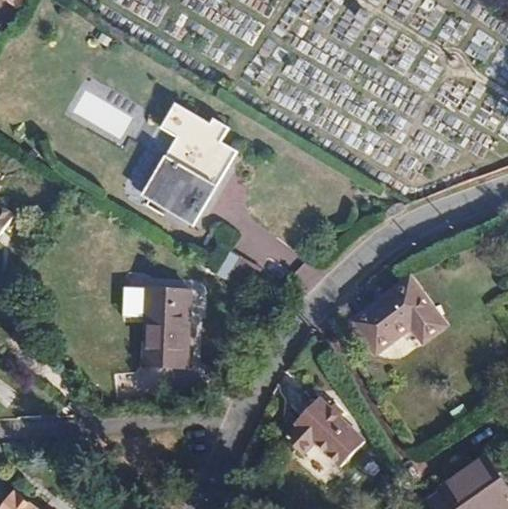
[(167,154),(142,195),(191,226),(215,184),(218,184),(236,150),(219,141),(227,126),(212,115),(209,121),(173,101),(159,128),(177,137),(167,154)]
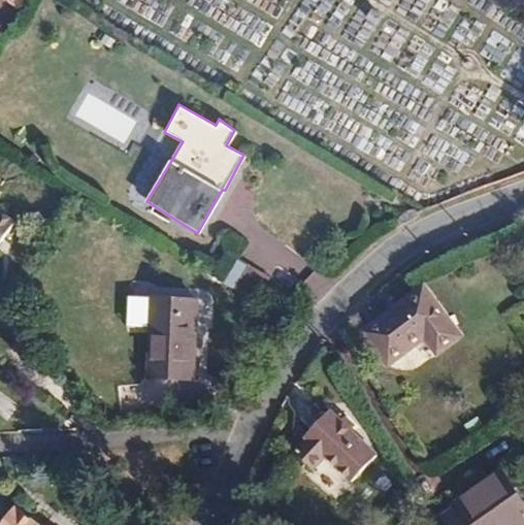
[(0,257),(20,233),(0,216),(0,211),(5,206),(0,201),(0,257)]
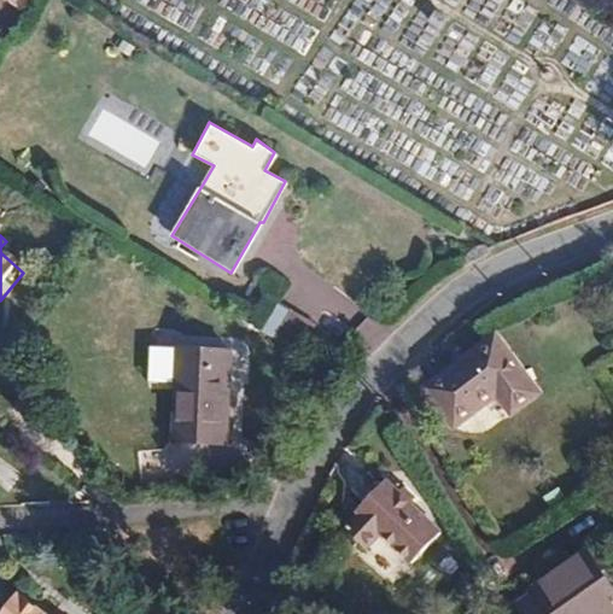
[(264,350),(317,384),(338,352),(286,319),(264,350)]
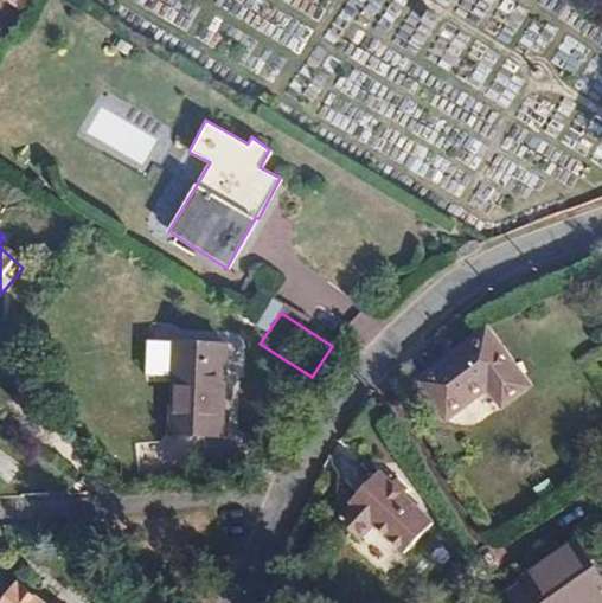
[(531,389),(487,327),(410,380),(442,427),(486,396),(499,412),(531,389)]
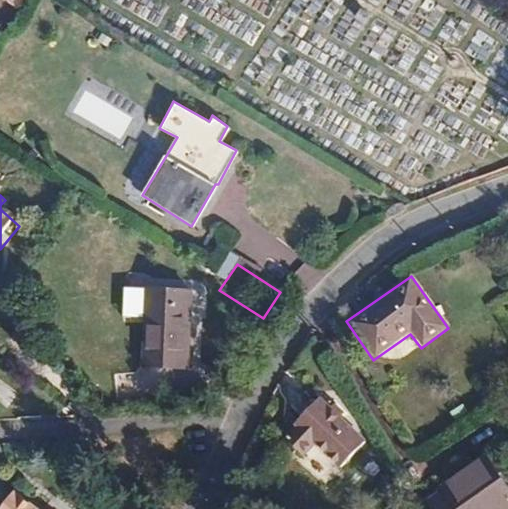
[(187,365),(193,287),(145,284),(140,362),(187,365)]
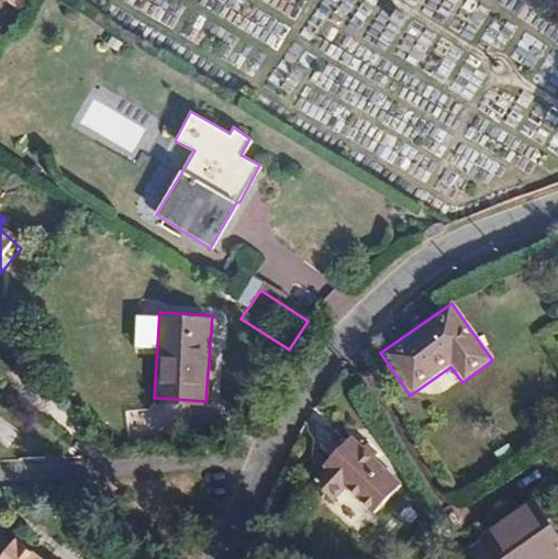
[(353,435),(324,462),(327,466),(314,479),(334,499),(348,485),(375,510),(401,483),(353,435)]
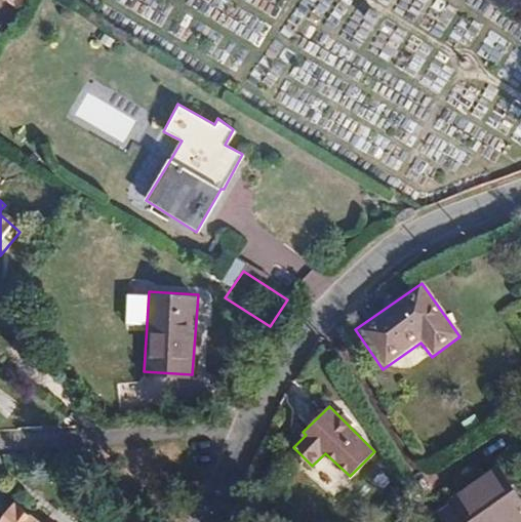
[(520,500),(509,482),(463,512),(464,515),(453,521),(520,521),(520,500)]
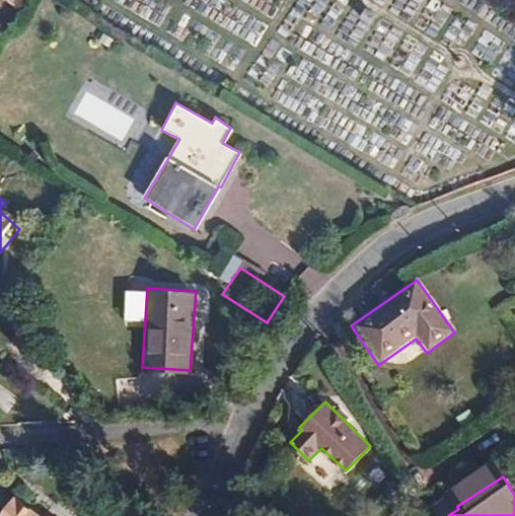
[(48,515),(34,515),(12,496),(0,512),(0,515),(48,515)]
